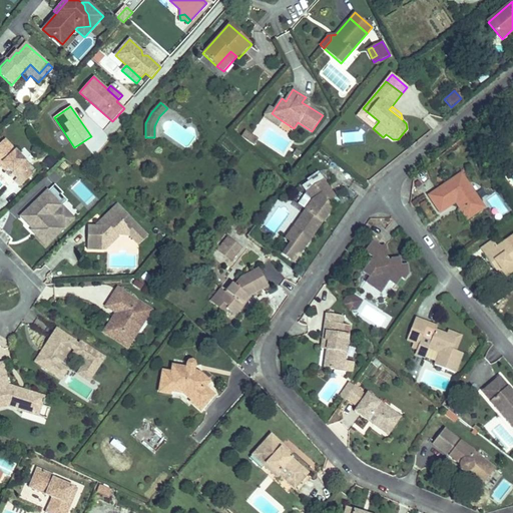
[(279,127),(283,121),(272,113),(274,110),(270,107),(264,117),(279,127)]
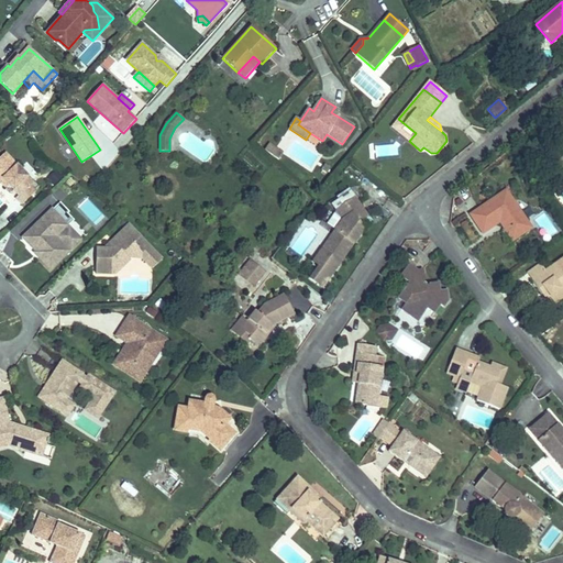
[(416,133),(398,119),(393,127),(409,141),(416,133)]
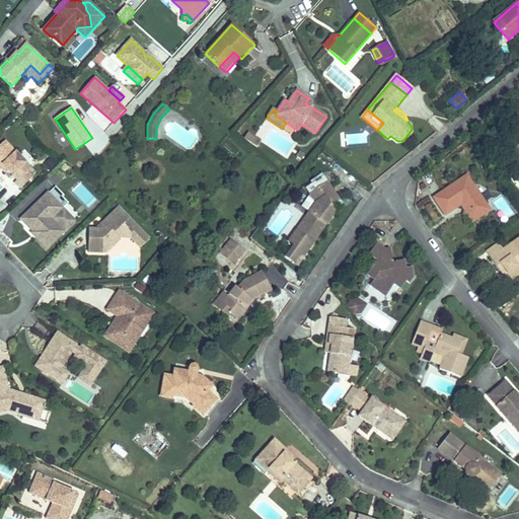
[(244,138),(250,143),(254,137),(247,133),(244,138)]
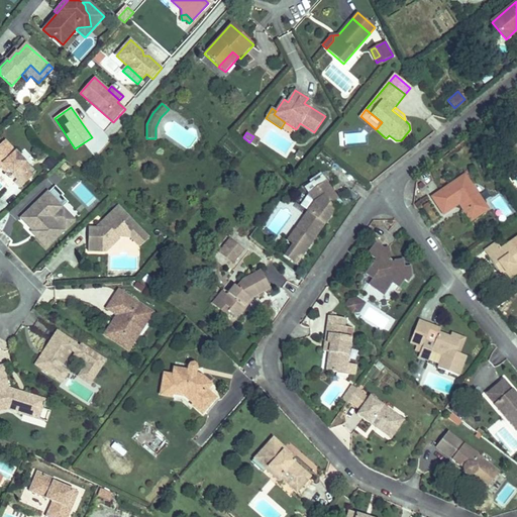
[(260,140),(253,136),(249,142),(256,146),(260,140)]
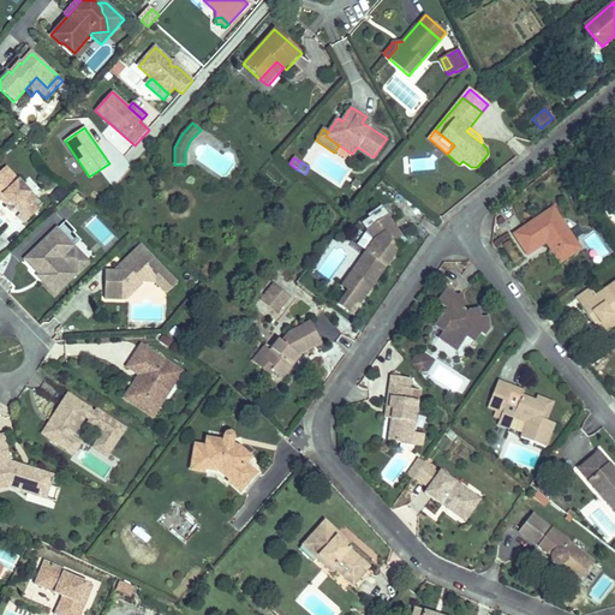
[(6,167),(0,172),(0,198),(4,196),(10,202),(21,213),(17,216),(24,224),(40,209),(39,208),(43,203),(37,197),(36,199),(6,167)]
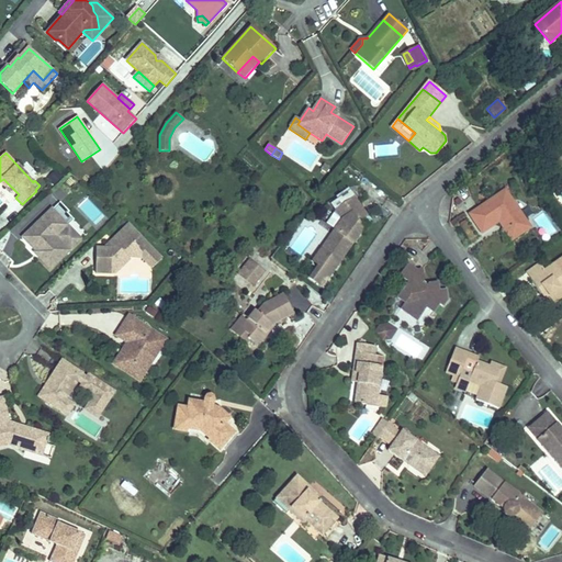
[(47,177),(53,184),(63,178),(57,170),(47,177)]
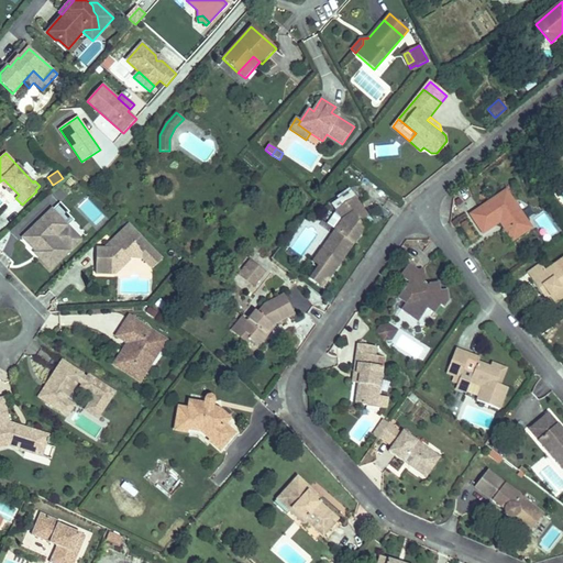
[(518,238),(532,228),(506,190),(470,214),(483,233),(495,225),(493,221),(500,217),(508,230),(511,228),(518,238)]
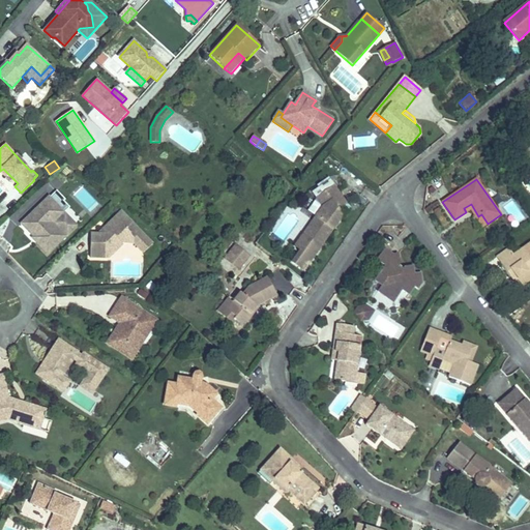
[(312,193),(316,199),(322,207),(316,216),(295,246),(300,251),(292,263),(303,270),(342,215),(339,210),(346,205),(329,180),(312,193)]
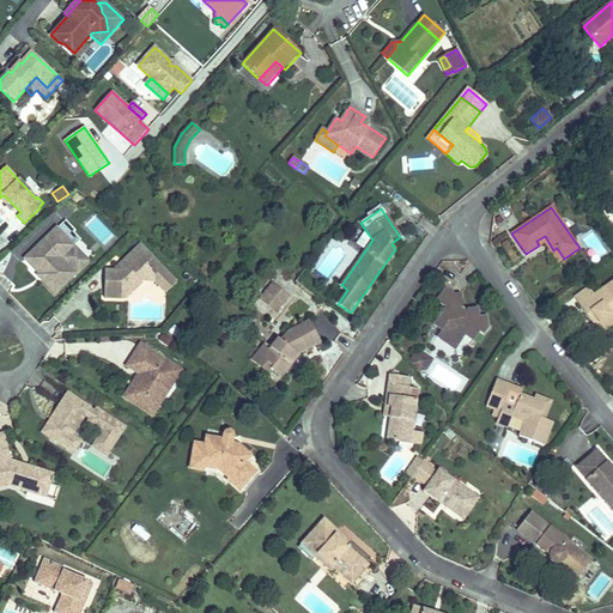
[(38,247),(29,256),(47,275),(43,279),(55,293),(87,261),(74,247),(82,241),(74,232),(76,231),(66,220),(56,229),(60,232),(42,250),(38,247)]
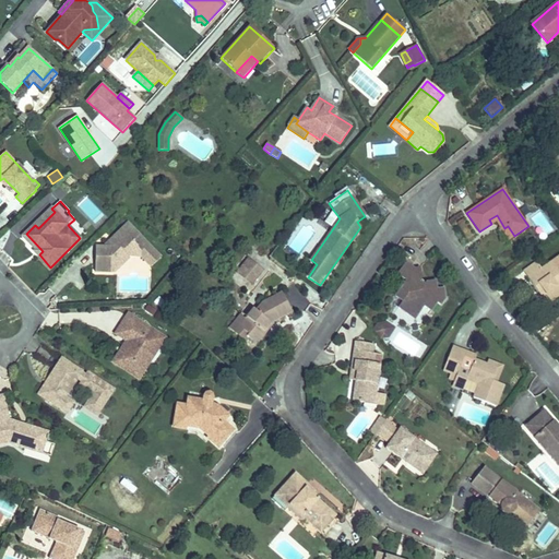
[(51,209),(35,225),(38,228),(55,212),(51,209)]
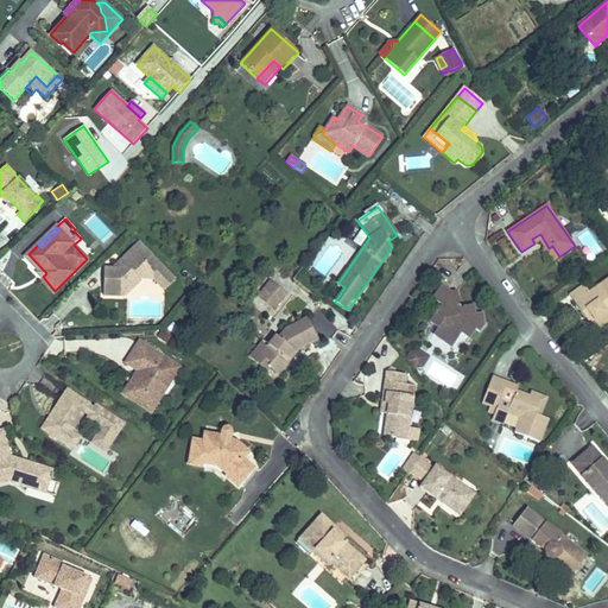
[(369,238),(362,228),(353,241),(362,248),(369,238)]
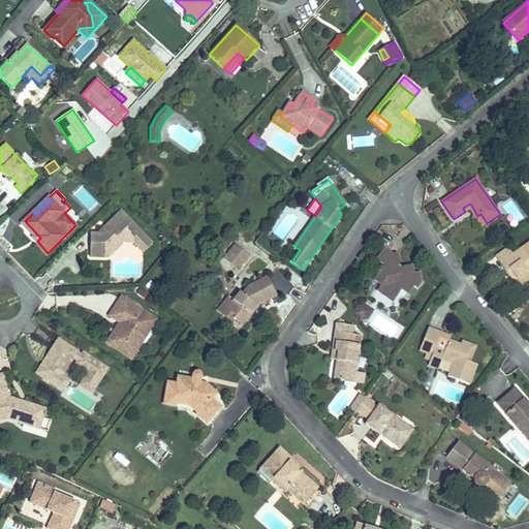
[(463,208),(465,212),(469,209),(481,226),(487,223),(480,214),(477,216),(470,204),(463,208)]
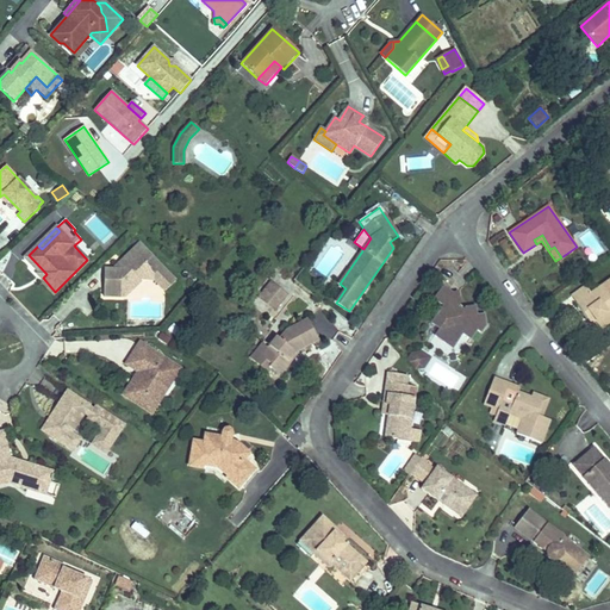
[(390,242),(393,248),(403,242),(398,236),(390,242)]
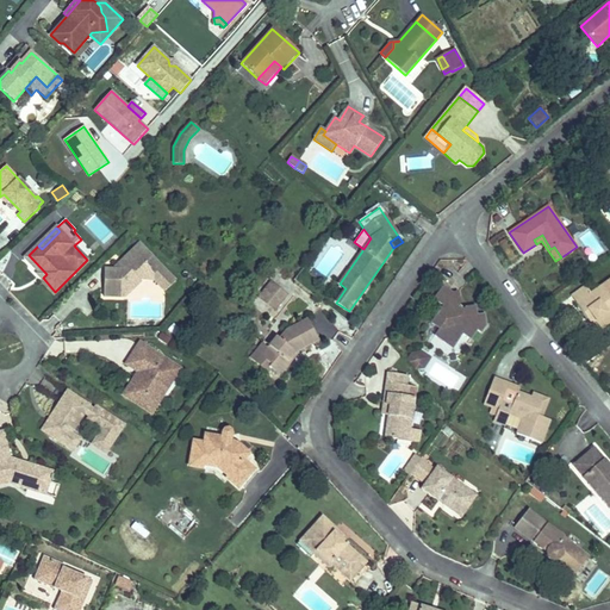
[(139,243),(122,261),(124,262),(120,266),(120,268),(105,268),(104,297),(125,297),(125,286),(137,275),(141,279),(142,279),(154,280),(165,291),(175,281),(139,243)]
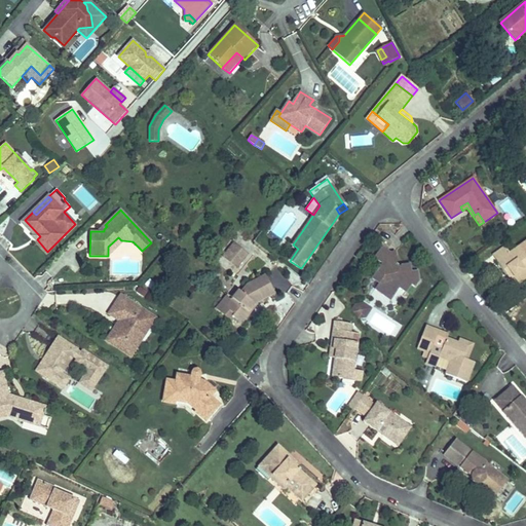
[(25,220),(23,222),(35,235),(33,236),(37,239),(40,236),(25,220)]
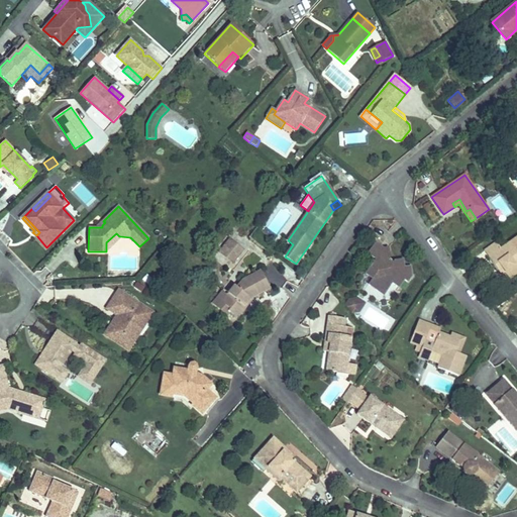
[(159,220),(156,224),(164,233),(168,230),(159,220)]
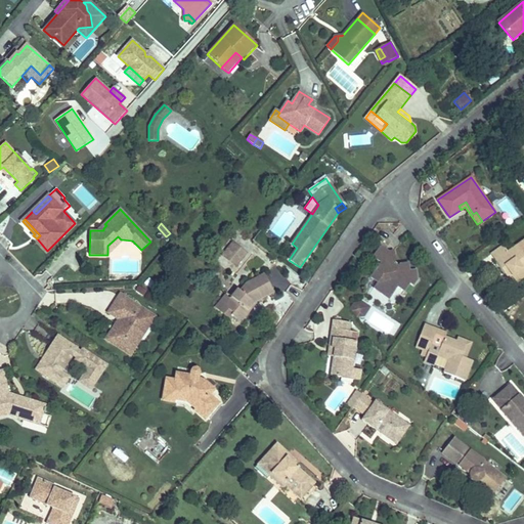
[(107,246),(107,255),(108,255),(122,243),(122,239),(121,239),(118,236),(107,246)]
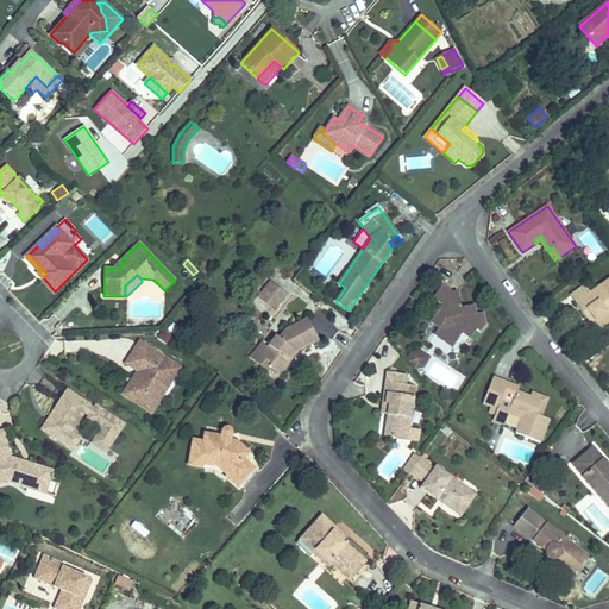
[(608,280),(590,293),(584,286),(570,295),(586,318),(591,314),(596,321),(602,328),(608,322),(608,280)]
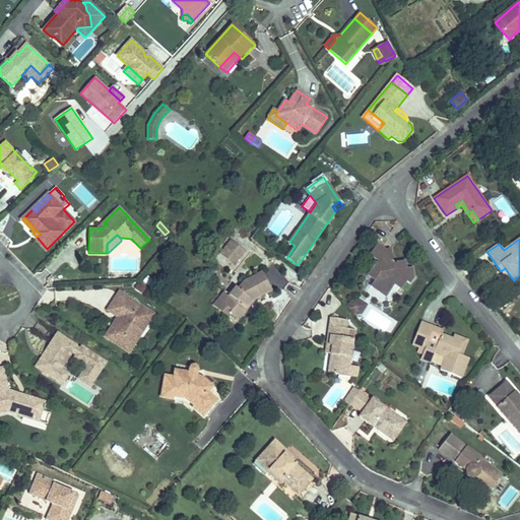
[(245,252),(232,241),(221,253),(233,263),(238,257),(240,258),(245,252)]
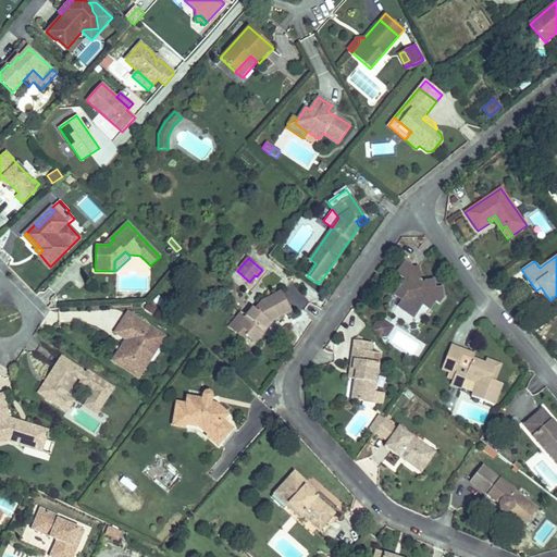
[(405,262),(396,273),(405,280),(408,282),(406,285),(403,282),(394,295),(401,299),(397,306),(407,312),(408,312),(415,310),(417,311),(422,304),(430,309),(435,301),(438,304),(443,298),(442,287),(434,288),(433,280),(424,282),(420,279),(418,268),(413,268),(405,262)]
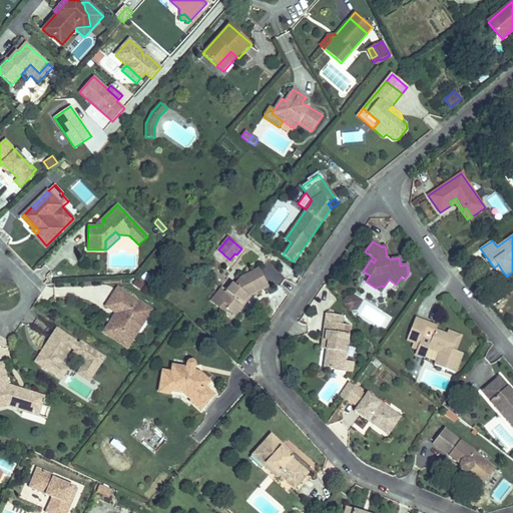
[(387,244),(387,255),(398,255),(398,244),(387,244)]
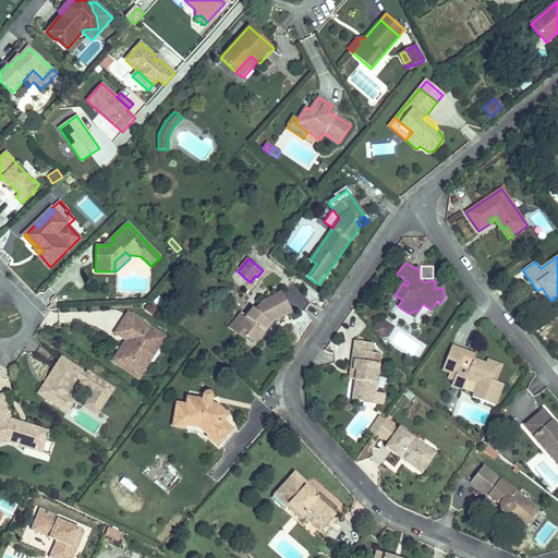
[(546,294),(542,288),(537,291),(542,298),(546,294)]
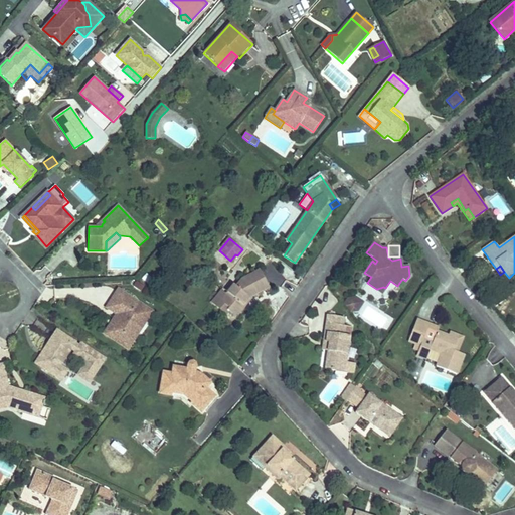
[(229,311),(236,317),(245,306),(243,305),(248,298),(269,287),(261,270),(241,280),(235,287),(233,285),(220,301),(229,308),(227,310),(229,311)]
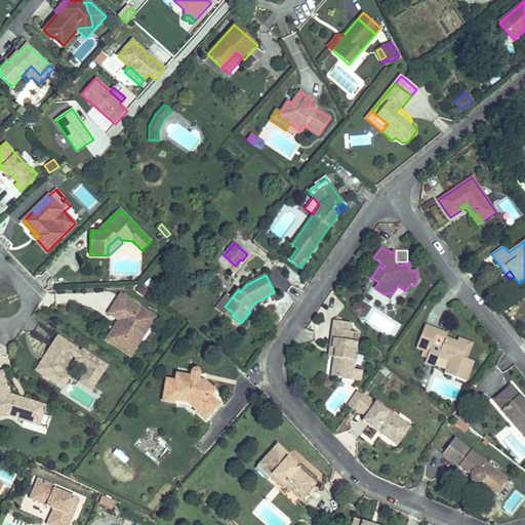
[(120,295),(114,305),(121,309),(115,318),(121,322),(118,326),(116,325),(106,340),(130,356),(144,335),(137,331),(143,323),(145,324),(151,315),(120,295)]
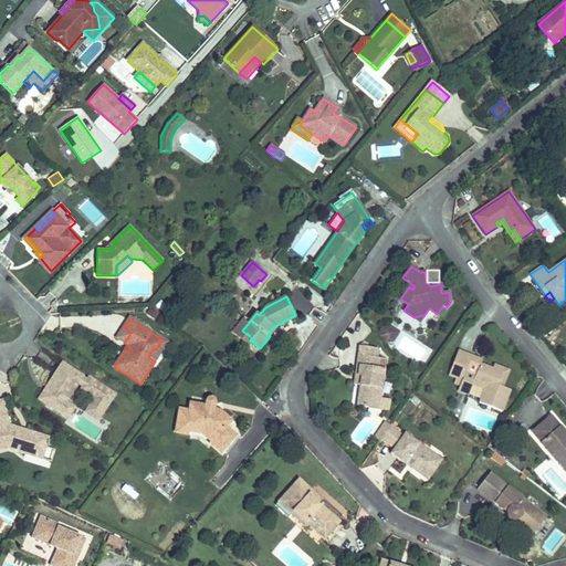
[(312,318),(302,326),(310,335),(318,327),(312,318)]
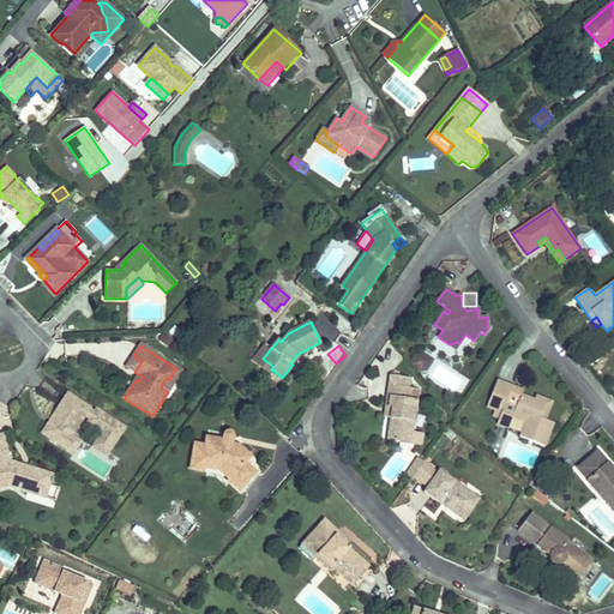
[(270,374),(274,371),(271,369),(274,367),(263,359),(269,351),(263,347),(253,360),(270,374)]
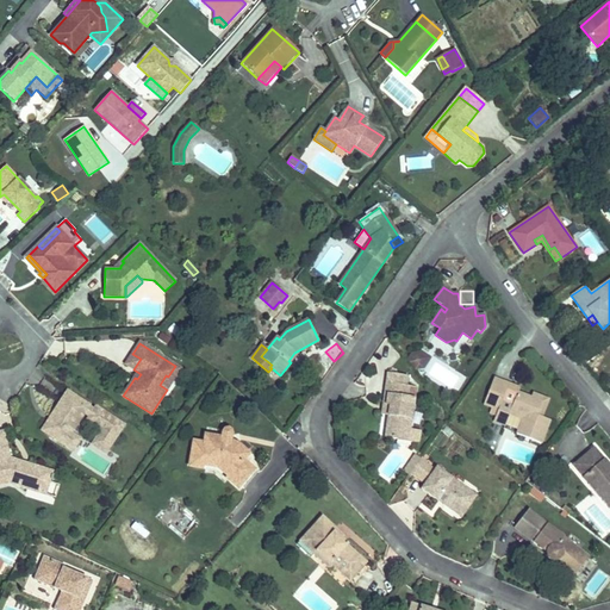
[(414,367),(415,369),(424,368),(430,359),(421,352),(412,354),(419,362),(414,367)]
